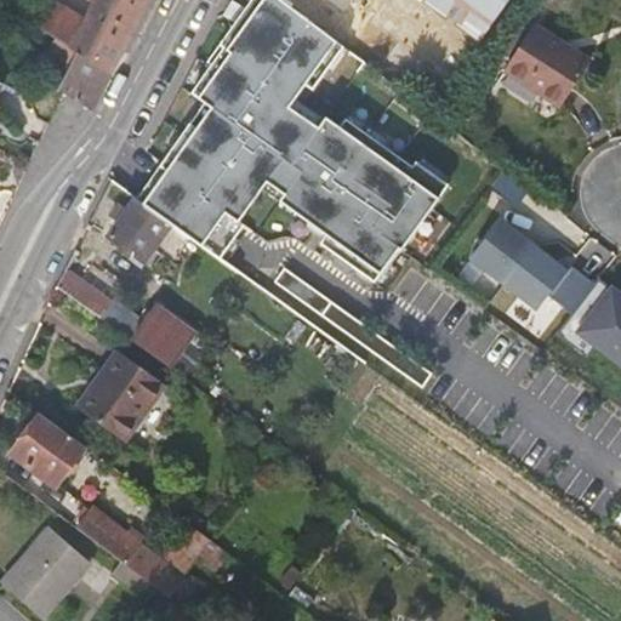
[(95,0),(85,20),(55,0),(45,0),(33,23),(56,38),(79,53),(114,67),(135,22),(147,0),(95,0)]
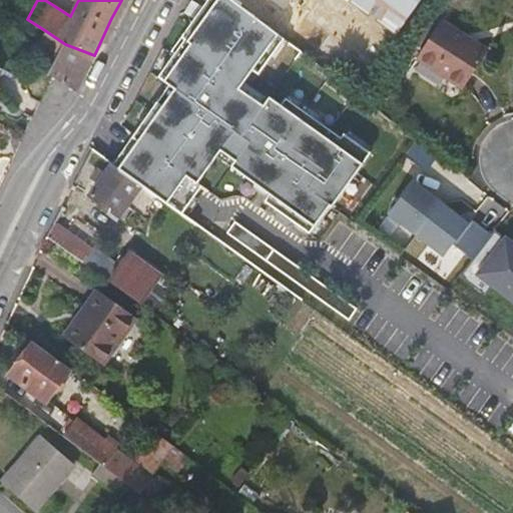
[(111,166),(138,184),(182,213),(202,184),(197,181),(216,157),(268,195),(264,200),(311,233),(370,151),(288,97),(283,105),(271,97),(264,106),(239,90),(251,70),(259,75),(285,39),(232,0),(207,0),(153,75),(167,84),(111,166)]
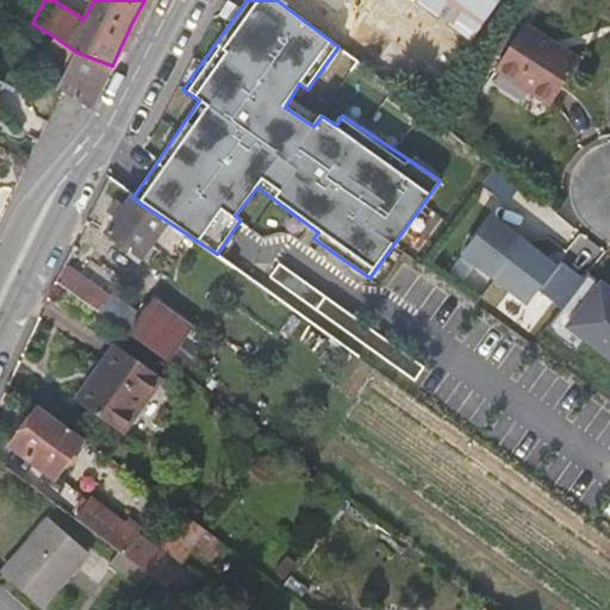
[(414,0),(470,41),(496,0),(414,0)]
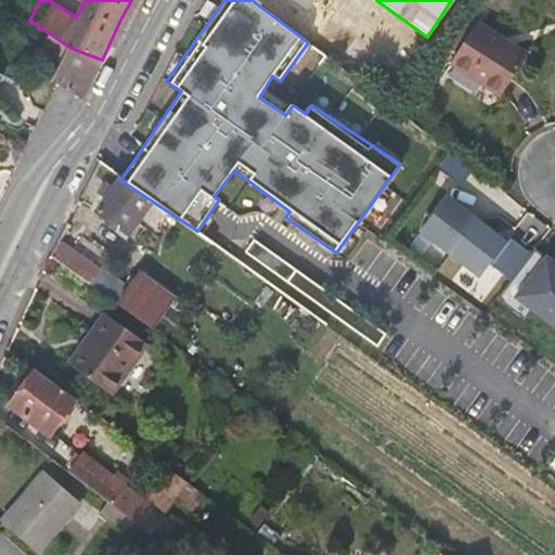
[(442,52),(450,56),(479,13),(472,8),(442,52)]
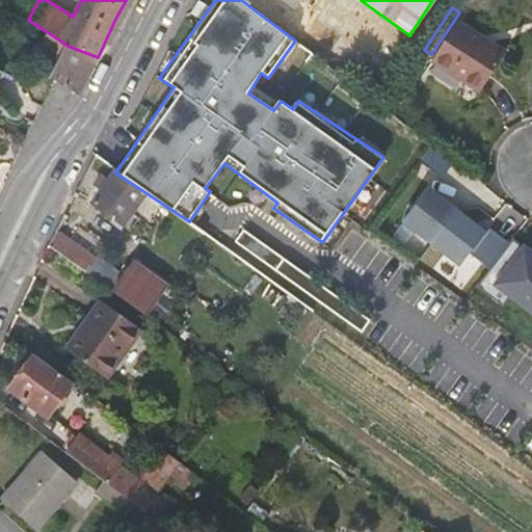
[(458,22),(432,61),(480,92),(506,53),(458,22)]
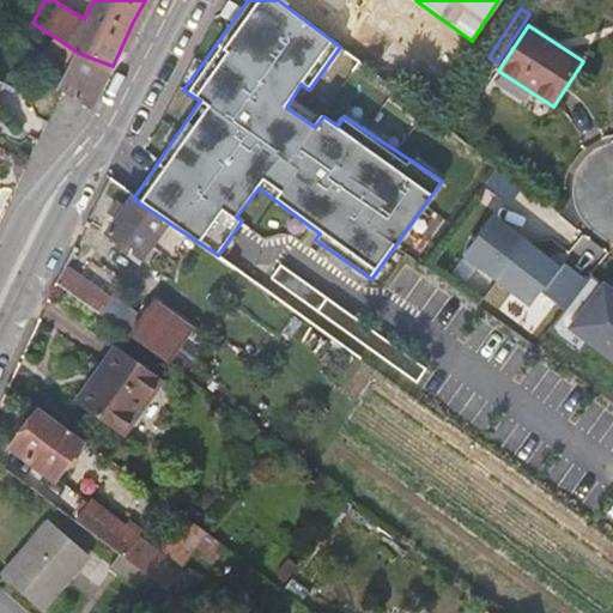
[(66,74),(78,53),(55,37),(42,61),(66,74)]
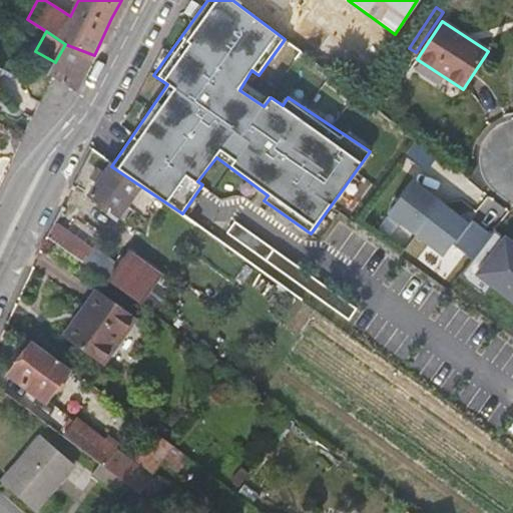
[(50,74),(76,91),(94,55),(65,44),(55,62),(50,74)]
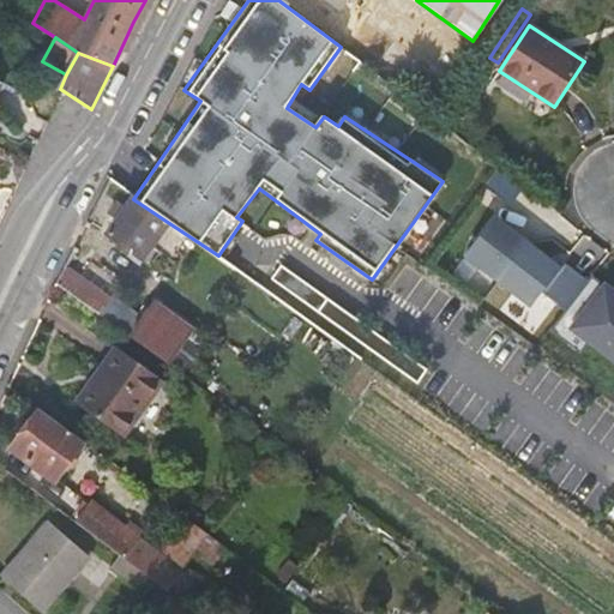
[(485,184),(509,202),(522,185),(497,167),(485,184)]
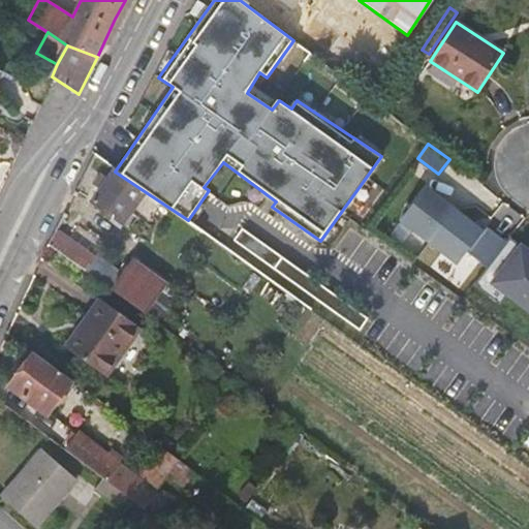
[(115,172),(111,168),(90,198),(121,221),(143,190),(115,172)]
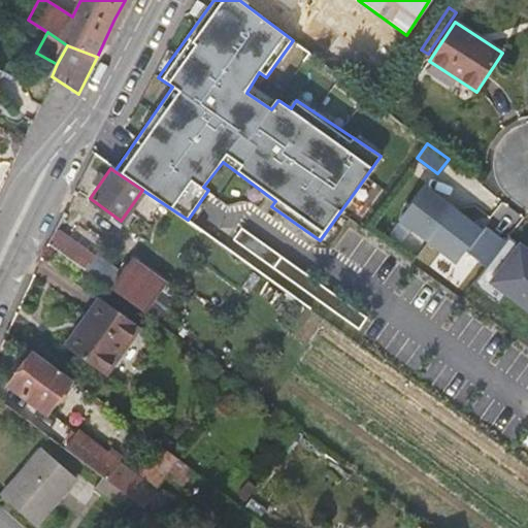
[(399,221),(428,242),(454,208),(425,187),(399,221)]
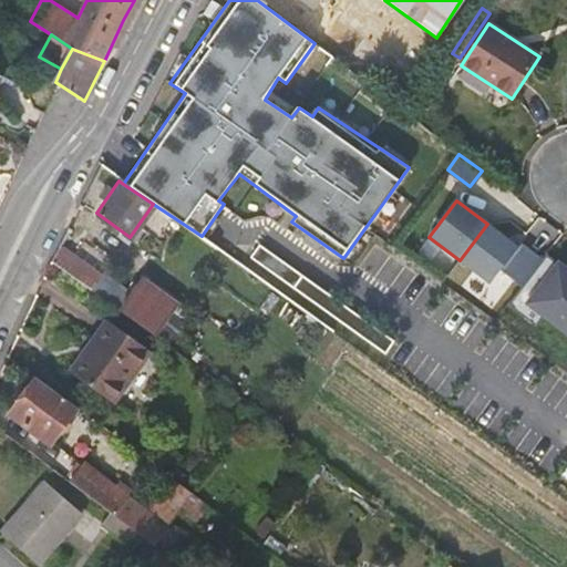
[(487,224),(460,260),(490,284),(501,270),(522,286),(543,259),(522,244),(517,248),(487,224)]
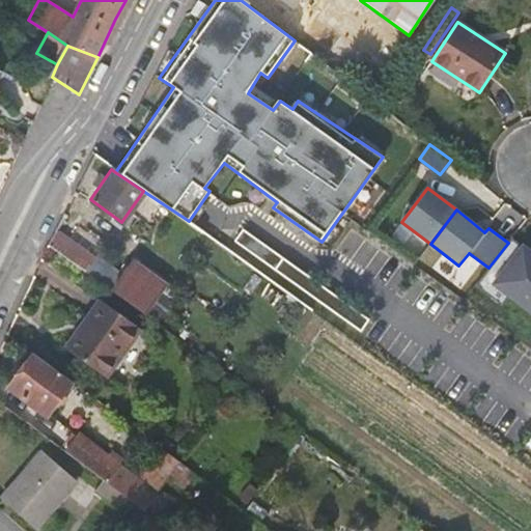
[(56,230),(48,246),(145,316),(146,314),(166,287),(167,286),(134,262),(123,277),(98,257),(95,259),(56,230)]
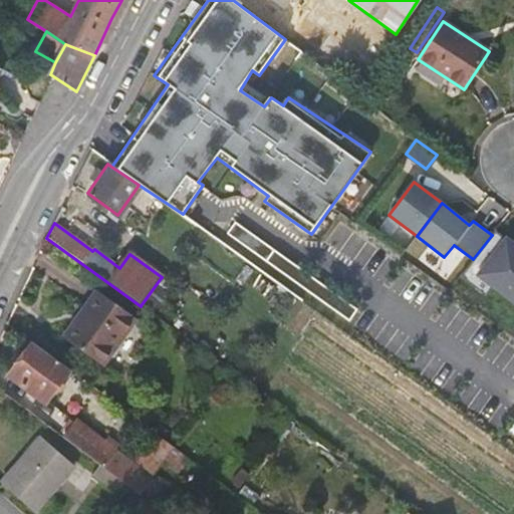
[(513,302),(513,245),(495,231),(492,235),(473,259),(460,276),(475,288),(482,278),(513,302)]
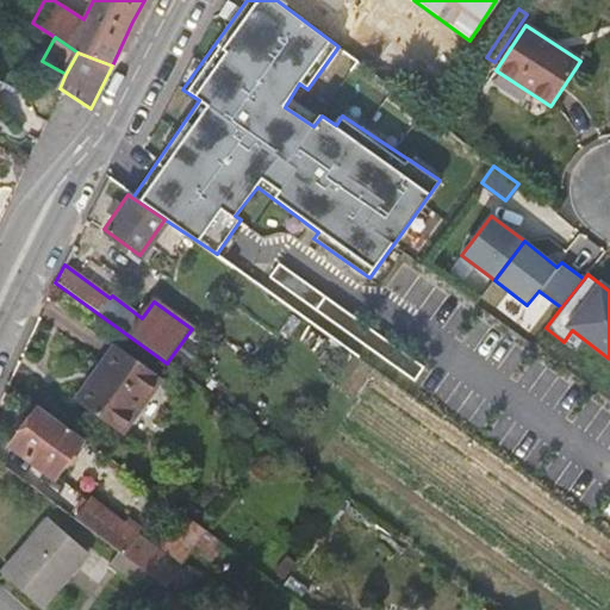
[(191,330),(168,361),(181,372),(204,340),(191,330)]
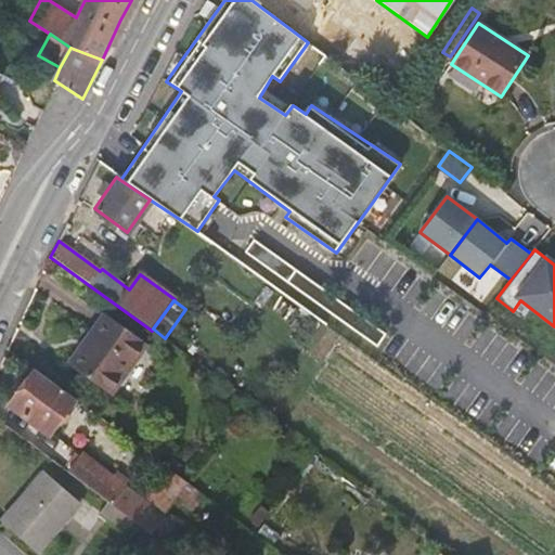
[(112,396),(147,345),(105,314),(69,364),(112,396)]
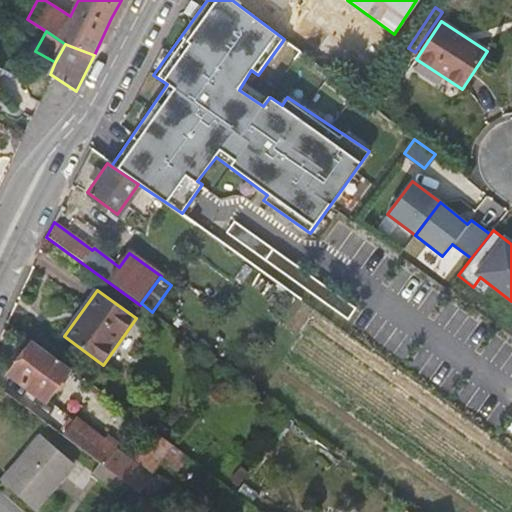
[(71,369),(34,342),(9,374),(47,402),(71,369)]
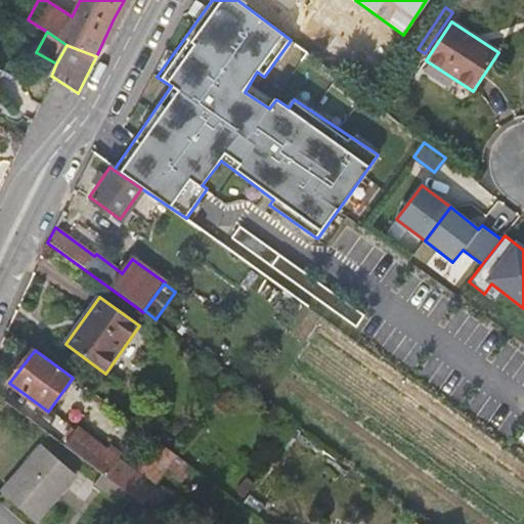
[(132,434),(153,448),(158,441),(137,426),(132,434)]
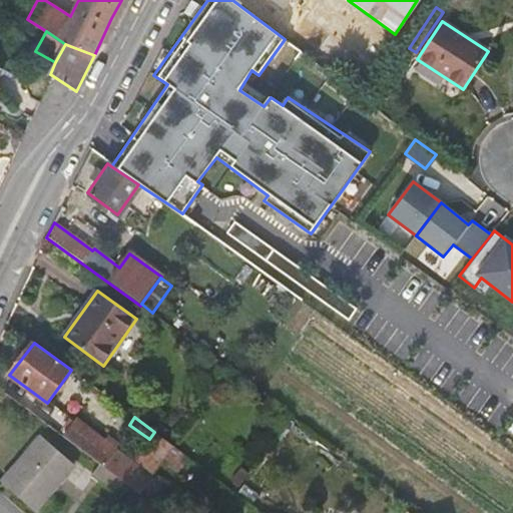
[(60,430),(65,434),(73,423),(69,419),(60,430)]
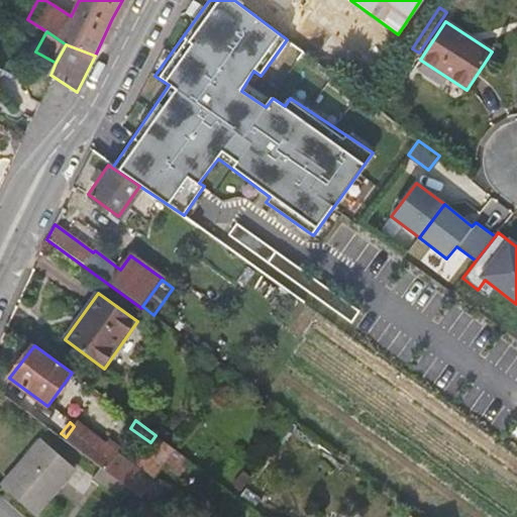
[(115,479),(128,461),(117,452),(120,448),(109,440),(106,444),(77,422),(74,426),(66,437),(64,440),(100,468),(91,481),(117,500),(126,488),(115,479)]
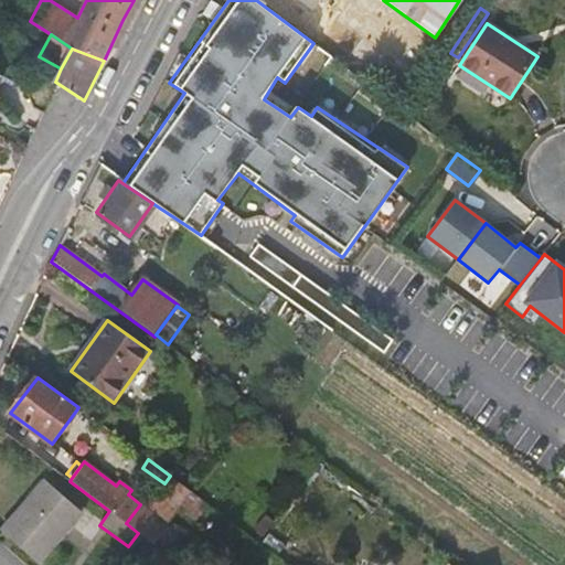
[(148,505),(169,523),(180,509),(192,492),(170,476),(164,483),(148,505)]
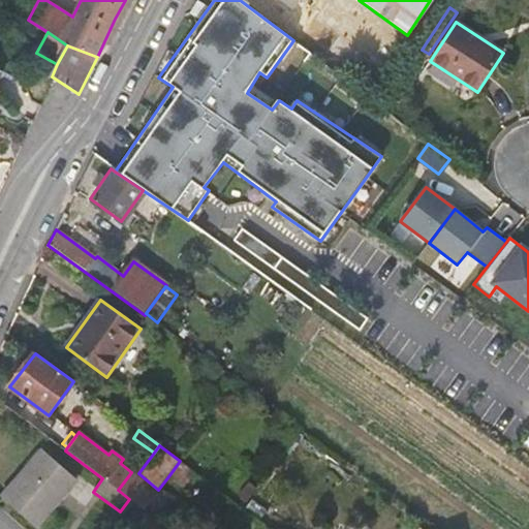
[(35,527),(78,479),(43,450),(2,498),(35,527)]
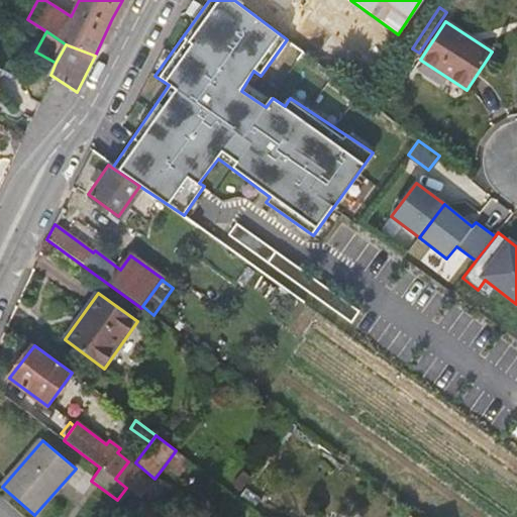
[(176,450),(165,466),(179,477),(191,461),(176,450)]
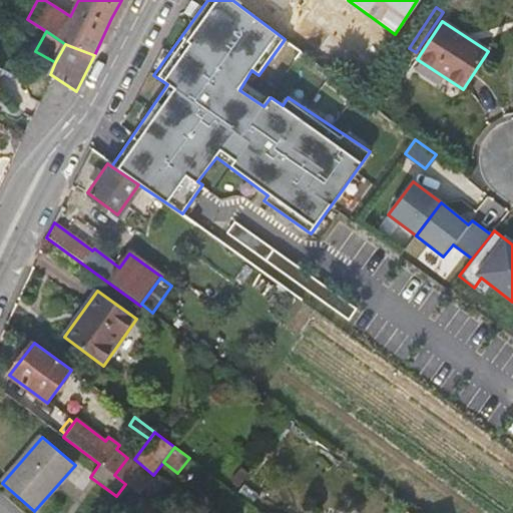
[(152,477),(127,458),(114,475),(125,484),(139,494),(152,477)]
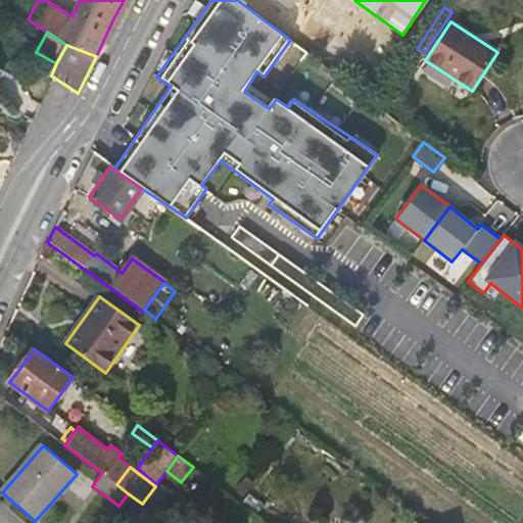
[(236,490),(242,495),(252,482),(246,478),(236,490)]
